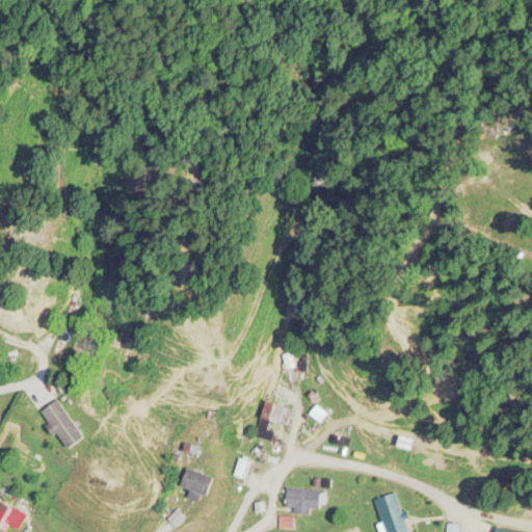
[(69,372),(71,327),(61,326),(60,360),(53,360),(53,371),(69,372)]
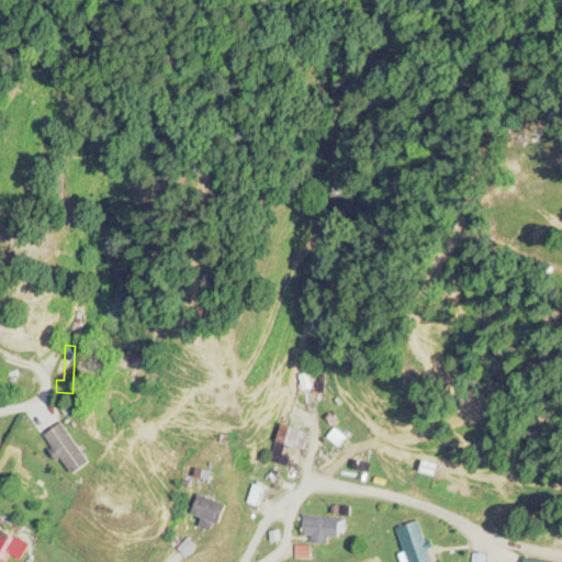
[(312,388),(308,373),(300,375),(302,389),(312,388)]
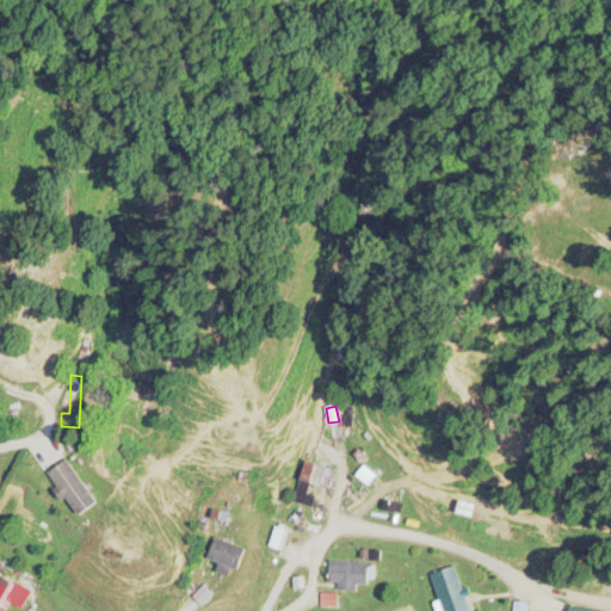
[(47,473),(75,516),(96,504),(67,460),(47,473)]
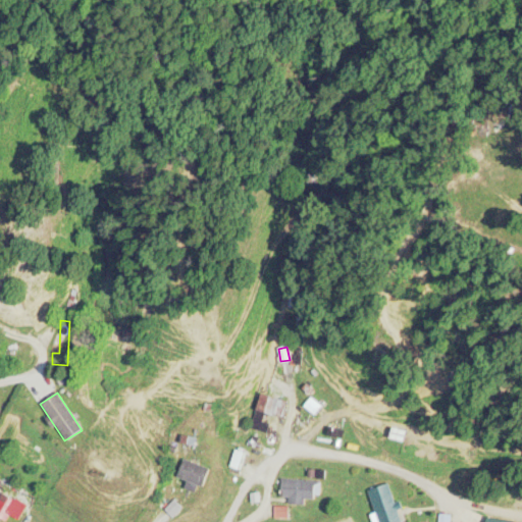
[(264,431),(268,414),(283,418),(288,400),(259,395),(252,429),(264,431)]
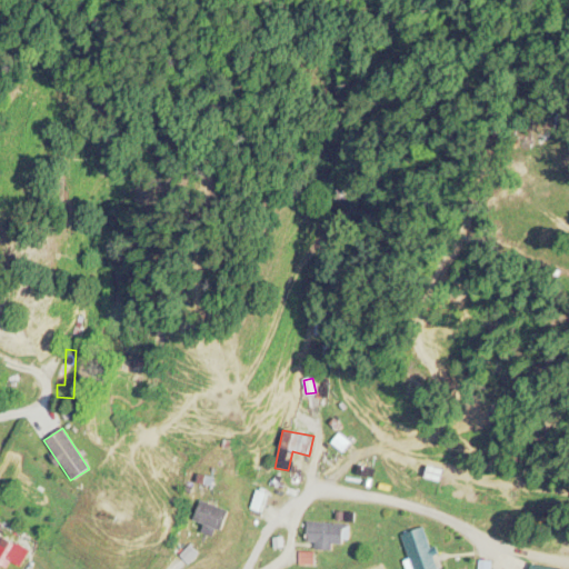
[(266,491),(256,490),(252,508),(262,510),(266,491)]
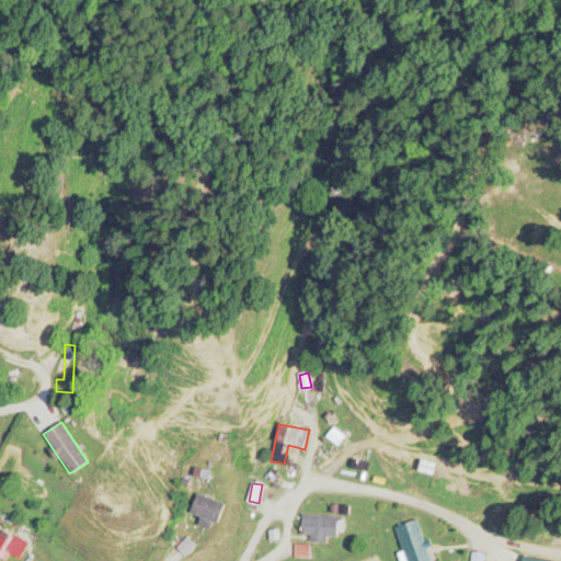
[(216,524),(225,503),(197,493),(190,514),(216,524)]
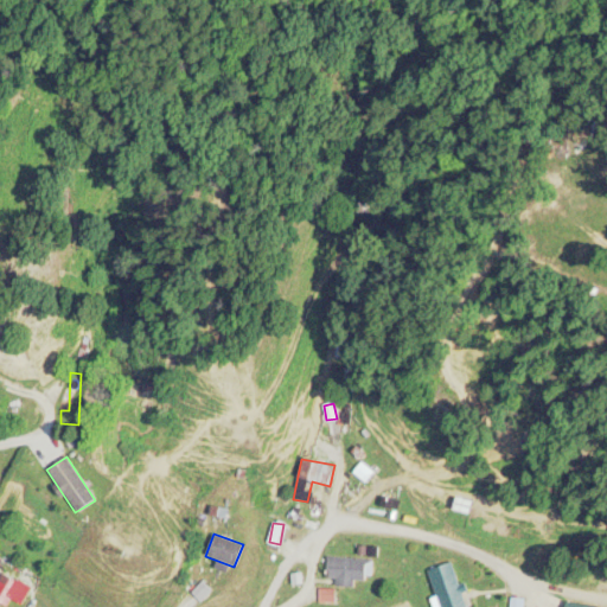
[(372,558),(327,558),(327,577),(338,577),(338,586),(355,586),(355,577),(372,577),(372,558)]
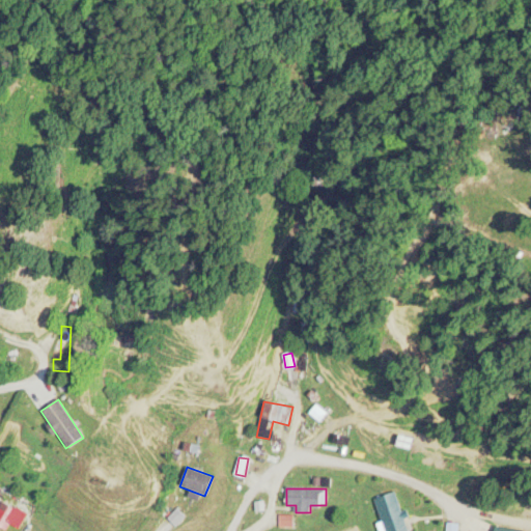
[(408,530),(396,492),(375,498),(385,530),(408,530)]
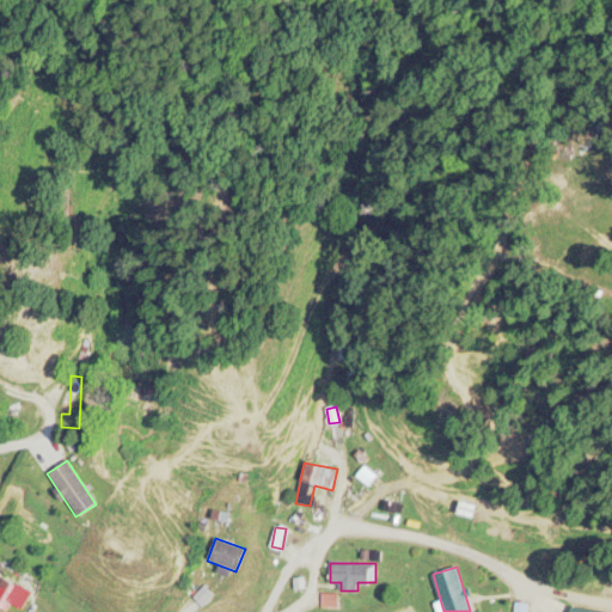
[(18,611),(31,594),(4,575),(0,579),(0,609),(5,611),(18,611)]
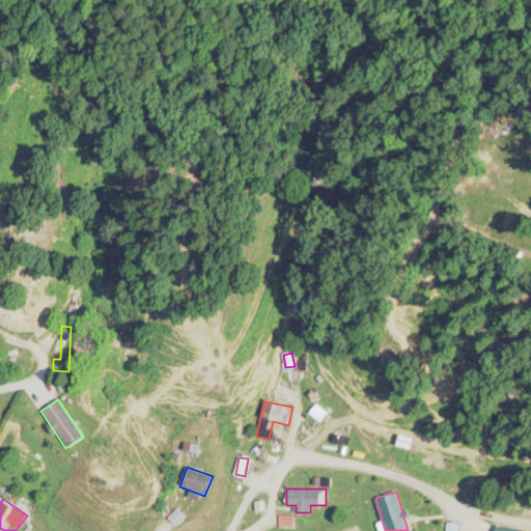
[(292,526),(294,516),(281,515),(280,526),(292,526)]
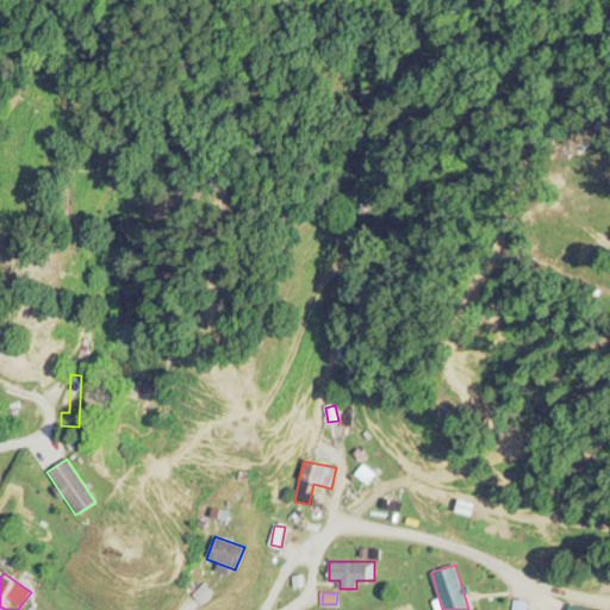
All buildings are outlined.
